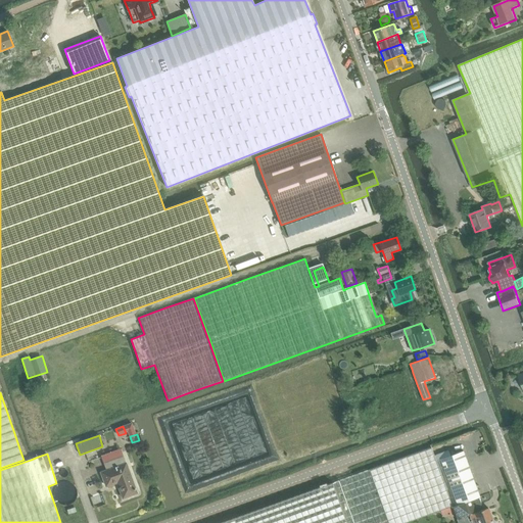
[(431,447),(370,470),(388,522),(406,522),(452,506),(457,519),(466,516),(467,516),(470,515),(468,508),(481,503),(479,497),(480,496),(464,450),(450,456),(448,450),(434,456),(431,447)]
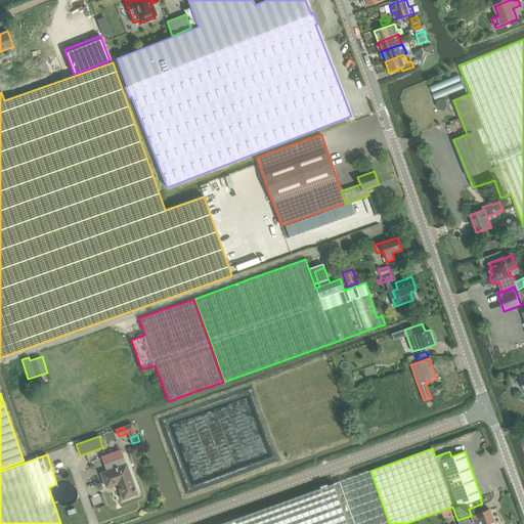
[(106,487),(117,484),(122,499),(127,497),(137,494),(124,456),(103,464),(106,472),(101,473),(106,487)]
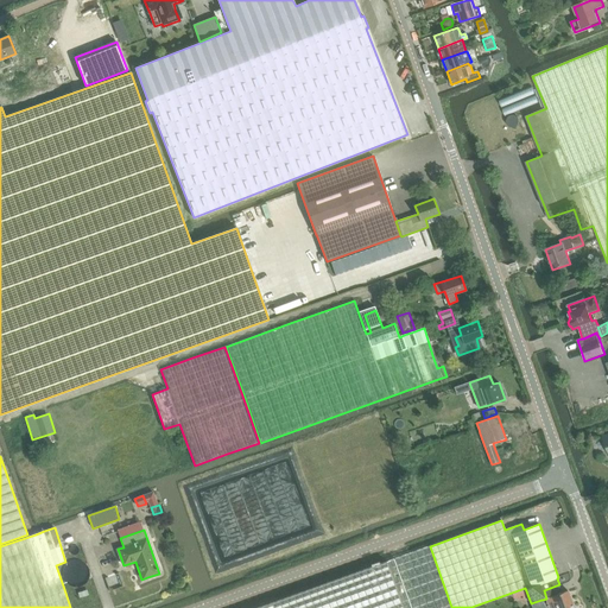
[(451,607),(430,546),(263,607),(451,607)]
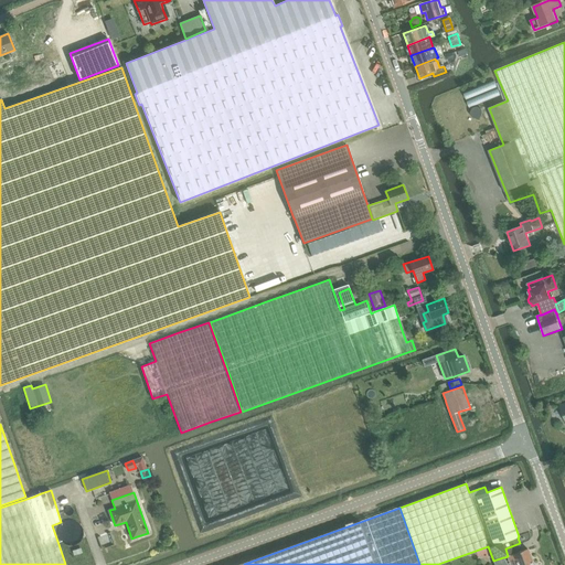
[(503,557),(493,561),(494,564),(533,564),(528,548),(523,551),(520,543),(505,548),(508,556),(509,560),(505,561),(504,557),(503,557)]
